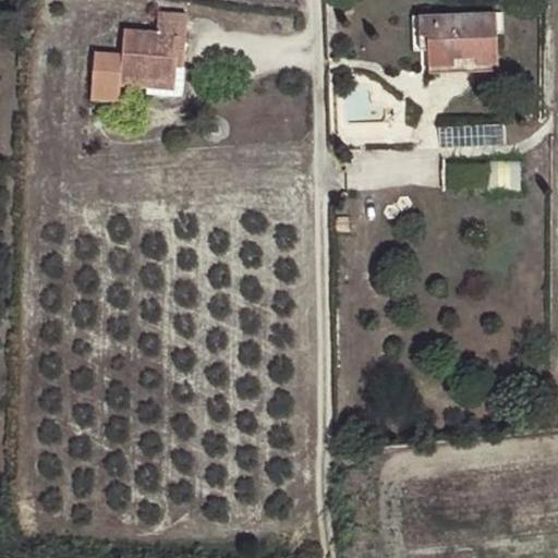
[(176,55),(184,55),(187,15),(158,13),(157,34),(124,32),(122,56),(95,53),(92,99),(119,101),(120,86),(121,77),(147,81),(146,88),(147,96),(177,98),(182,94),(183,80),(173,80),(176,55)]
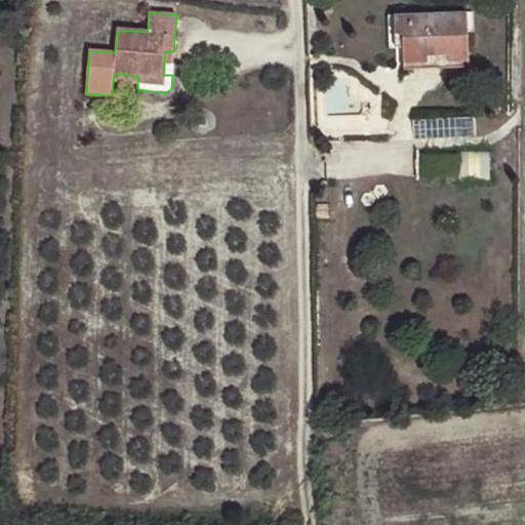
[(404,64),(467,62),(465,12),(395,15),(396,34),(403,34),(404,64)]
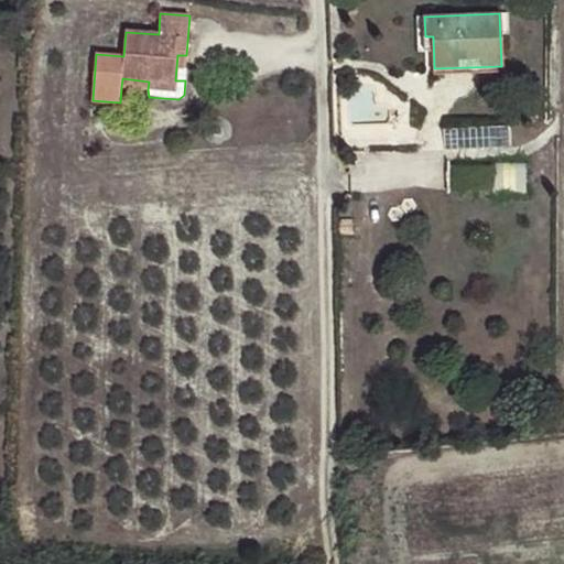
[(185,80),(186,55),(177,55),(175,80),(185,80)]
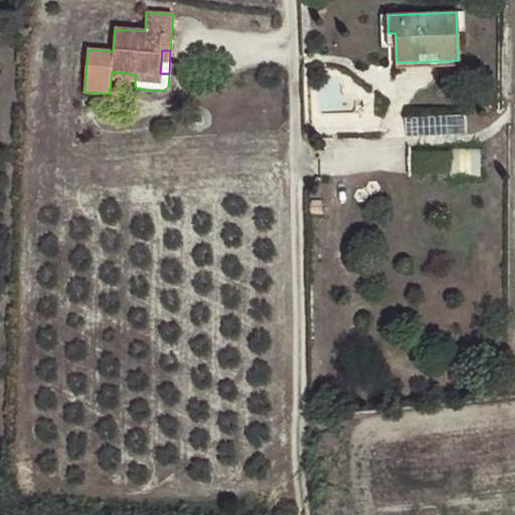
[(458,66),(458,60),(396,62),(396,69),(458,66)]
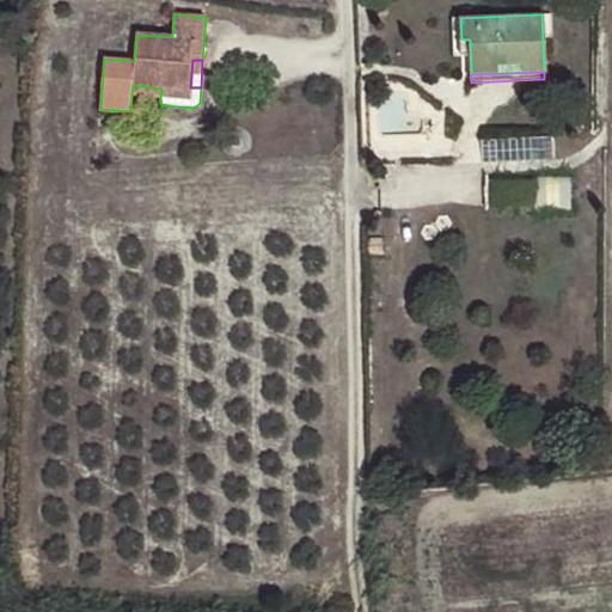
[(133,85),(132,95),(160,97),(161,89),(133,85)]
